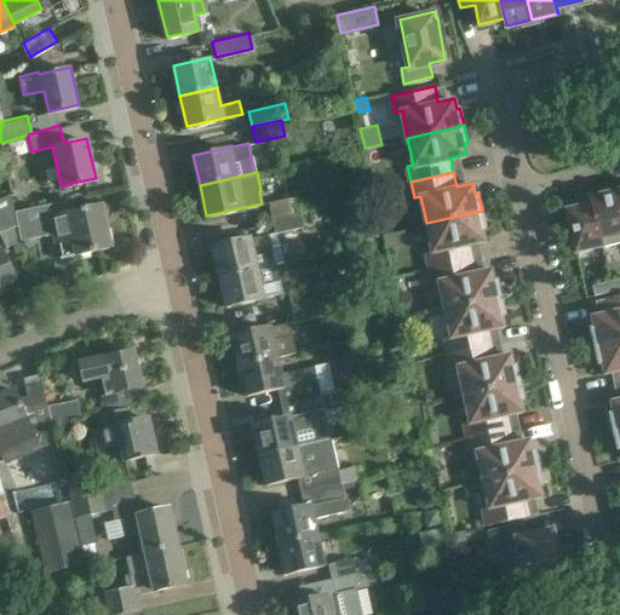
[(602,245),(619,240),(619,205),(616,189),(591,195),(602,245)]
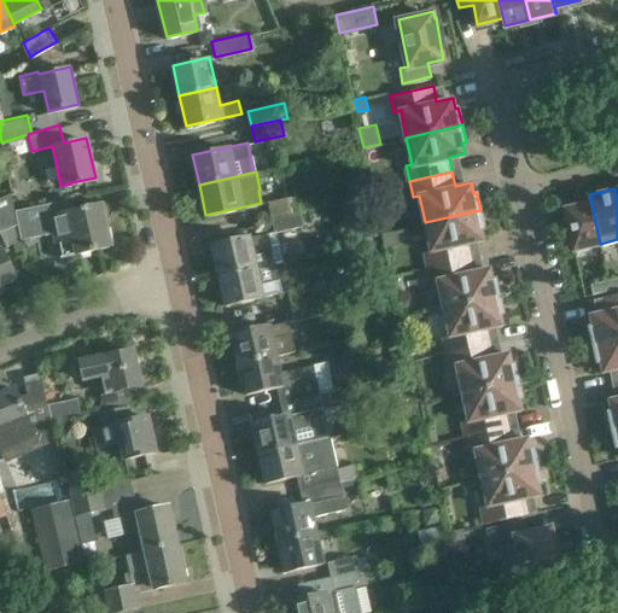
[(11,192),(0,196),(0,232),(5,245),(21,238),(17,223),(18,222),(16,209),(15,209),(11,192)]
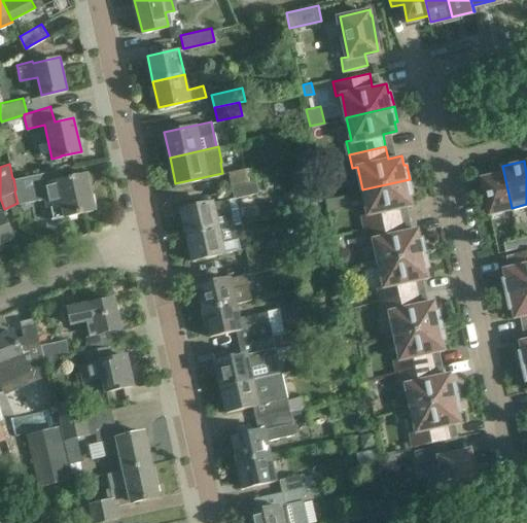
[(252,165),(227,171),(231,183),(255,178),(252,165)]
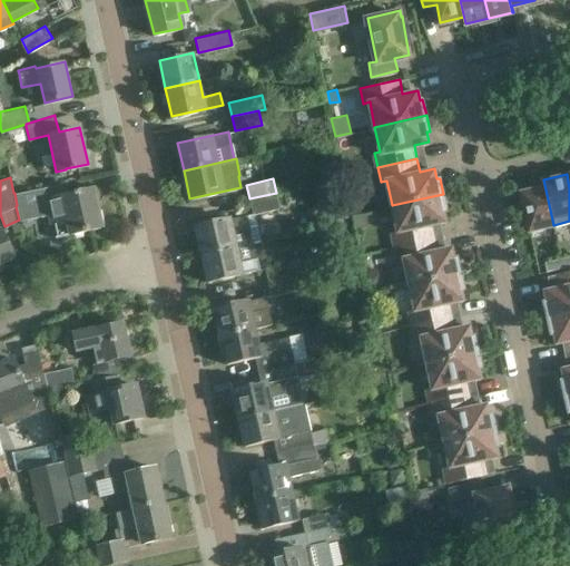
[(529,231),(553,225),(543,179),(542,179),(543,186),(520,192),(529,231)]
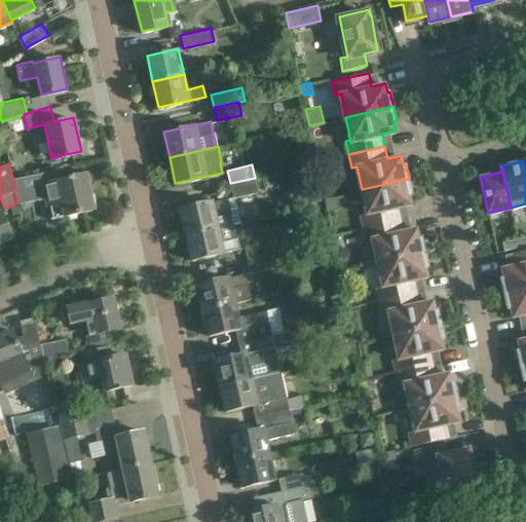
[(85,173),(59,178),(42,182),(40,172),(13,178),(15,189),(14,190),(17,202),(44,197),(46,206),(50,206),(53,217),(94,209),(85,173)]
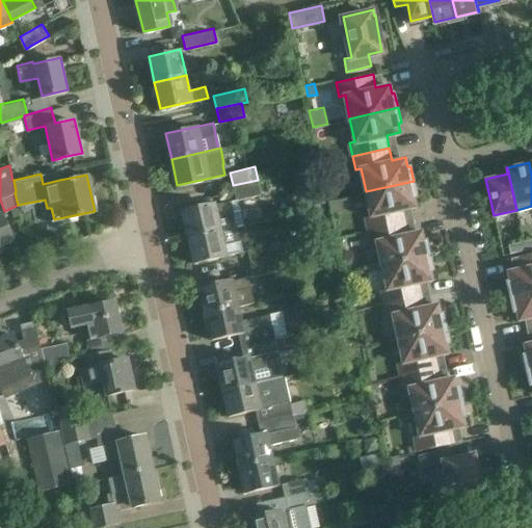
[(273,178),(265,180),(267,187),(274,186),(273,178)]
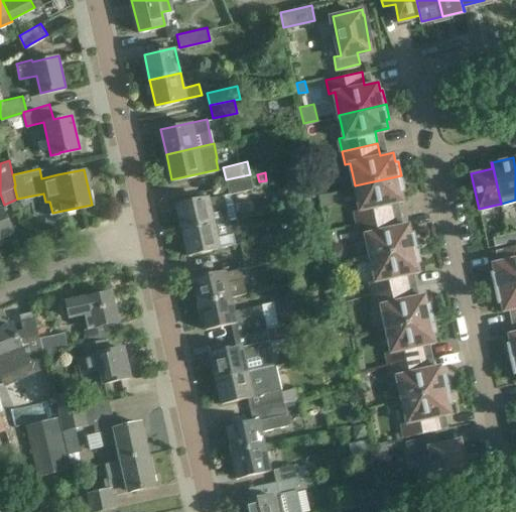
[(229,192),(231,193),(253,187),(252,183),(250,174),(226,179),(229,192)]
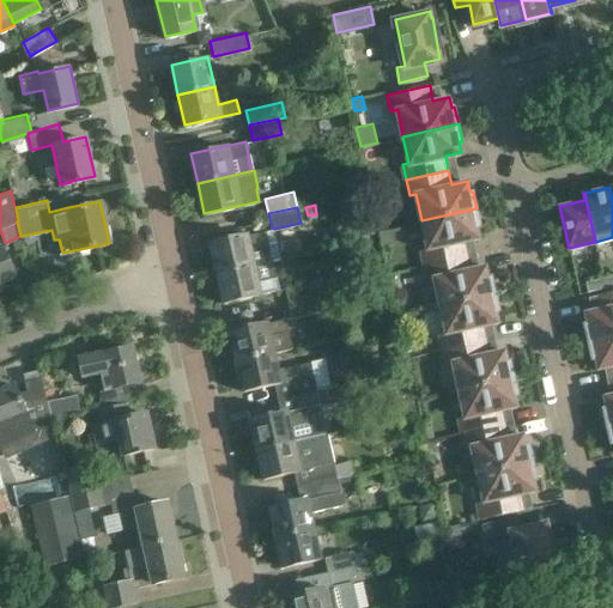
[(424,263),(466,254),(463,241),(479,237),(477,226),(480,225),(477,208),(422,220),(428,247),(420,248),(424,263)]
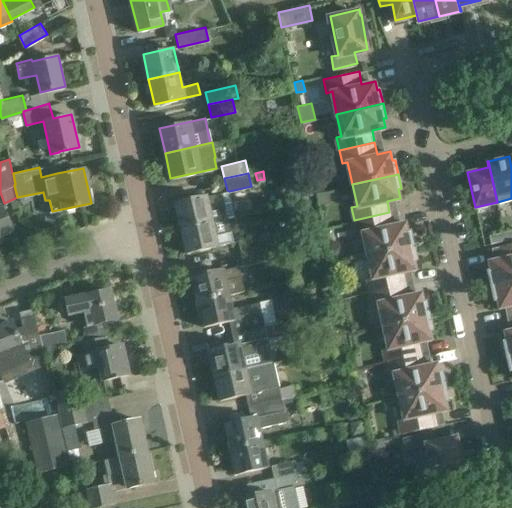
[(222,191),(176,202),(181,227),(228,216),(235,215),(231,200),(224,201),(222,192),(222,191)]
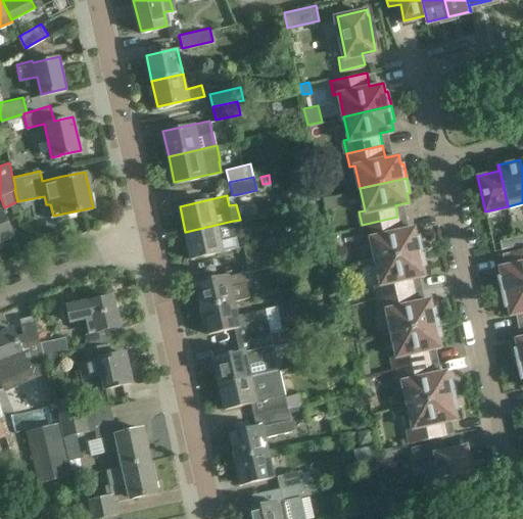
[(335,195),(325,197),(328,209),(338,206),(335,195)]
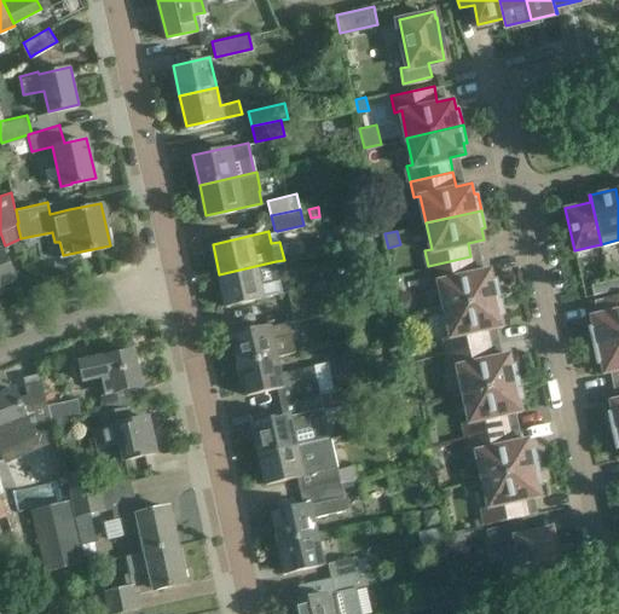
[(0,285),(0,283),(15,277),(3,248),(0,242),(0,285),(0,287),(0,285)]
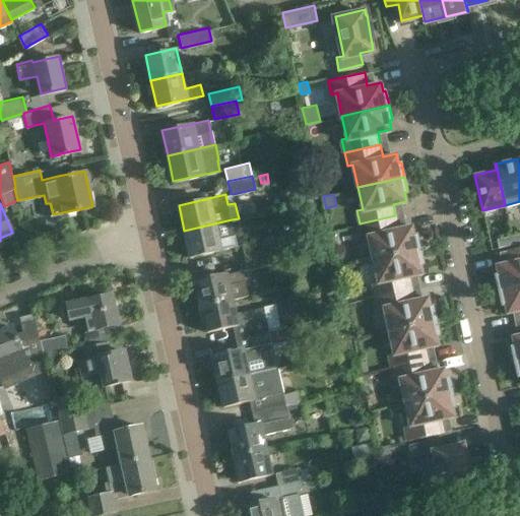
[(374,258),(419,248),(416,234),(413,234),(411,224),(398,228),(395,215),(360,223),(363,238),(369,236),(374,258)]
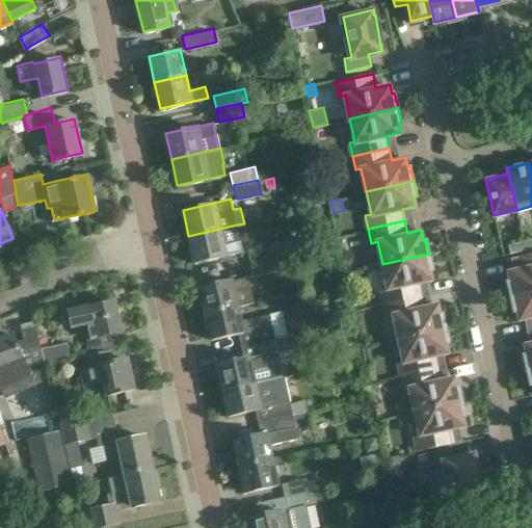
[(237,225),(188,236),(194,262),(242,252),(240,240),(241,240),(237,225)]
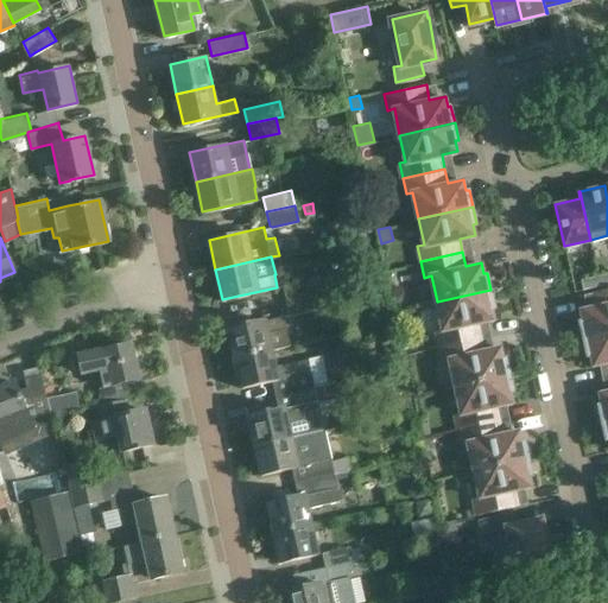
[(600,284),(607,281),(607,271),(597,273),(600,284)]
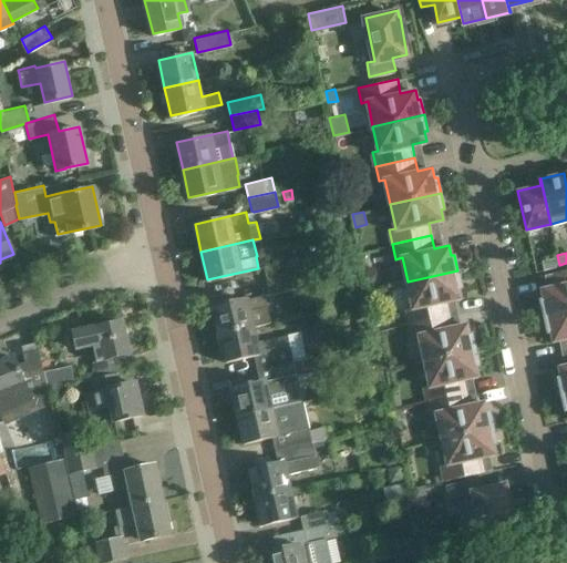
[(544,269),(559,265),(557,255),(540,259),(544,269)]
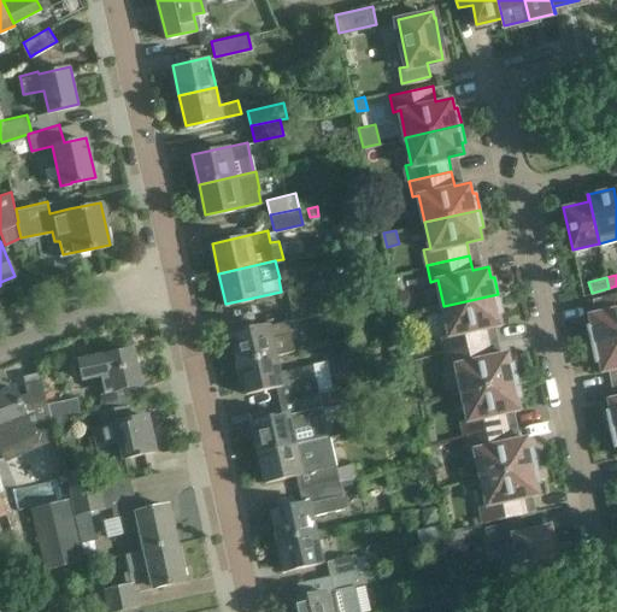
[(291,305),(328,296),(324,280),(287,288),(291,305)]
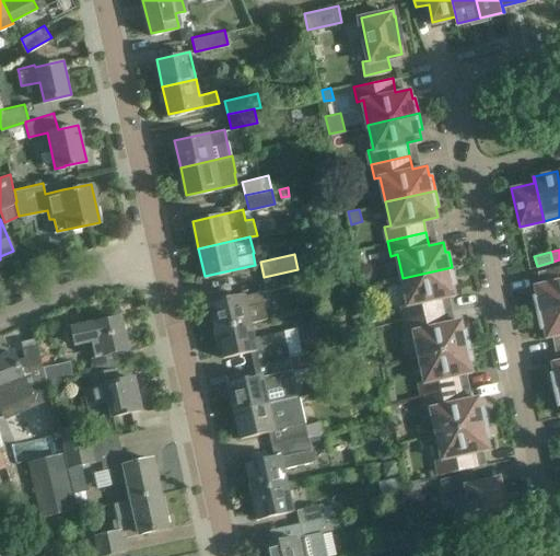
[(538,311),(559,305),(559,265),(547,268),(550,281),(535,285),(537,296),(534,296),(538,311)]
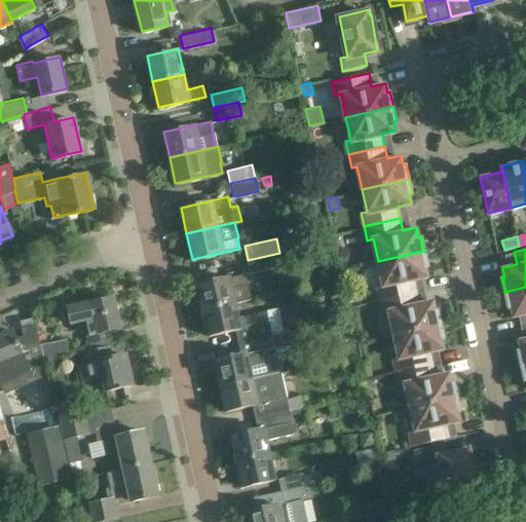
[(380,298),(416,291),(413,278),(427,275),(425,266),(427,265),(424,251),(378,261),(382,284),(377,285),(380,298)]
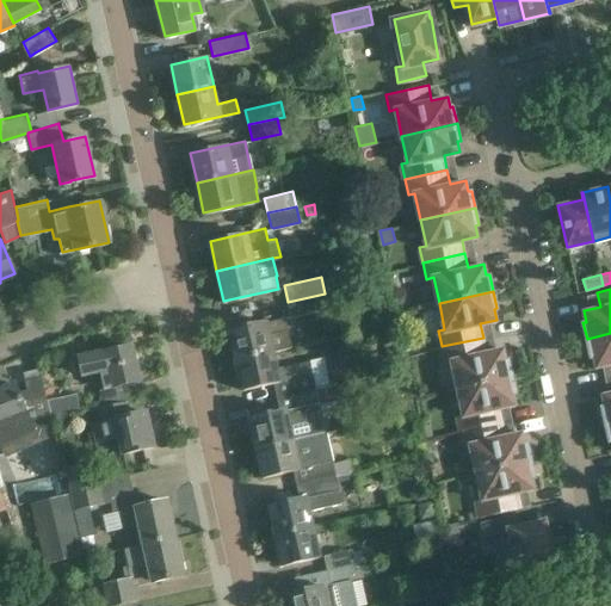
[(290,316),(327,308),(325,294),(288,302),(290,316)]
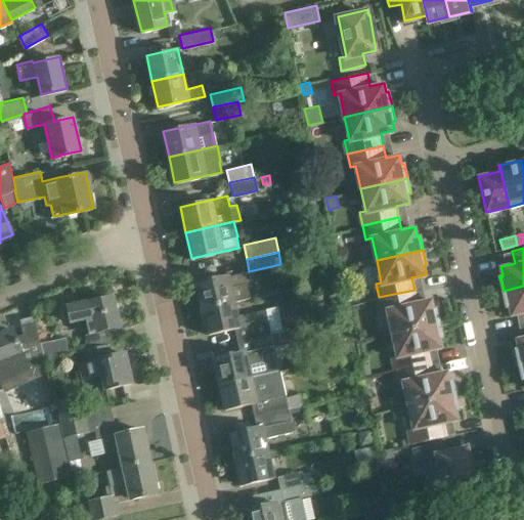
[(251,296),(248,283),(246,272),(197,282),(203,307),(251,296)]
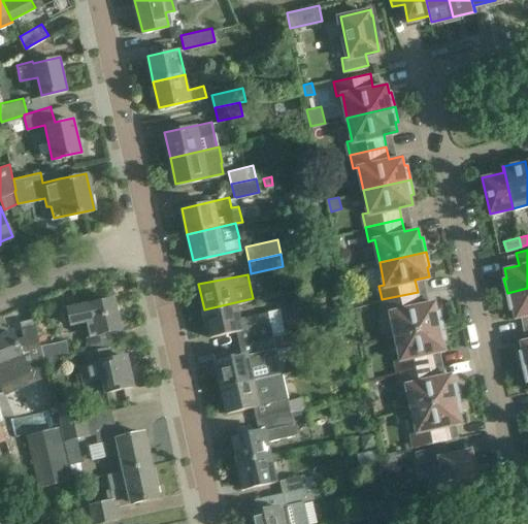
[(342,282),(329,285),(332,299),(345,295),(342,282)]
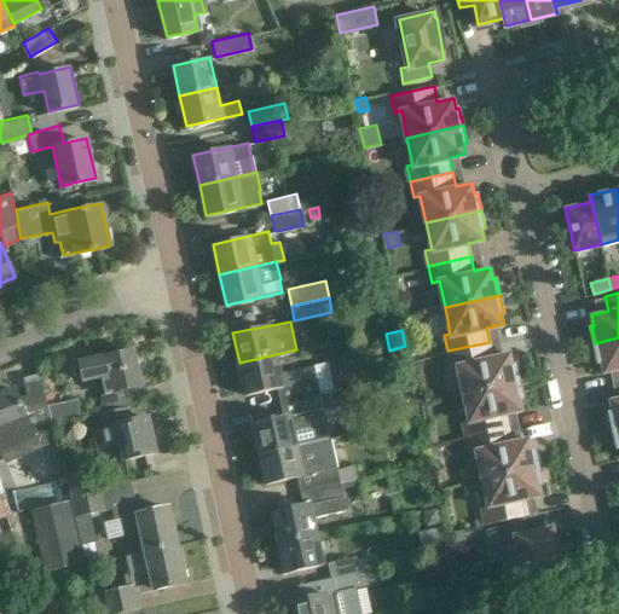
[(618,337),(595,343),(599,361),(601,360),(603,371),(618,368),(618,337)]
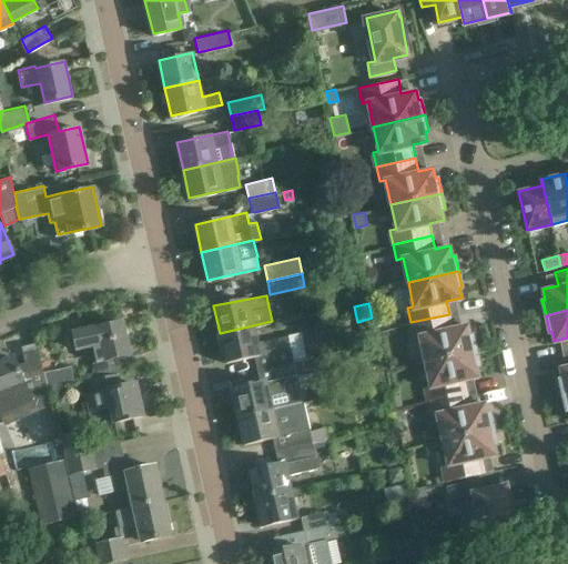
[(425,360),(476,349),(472,333),(469,334),(467,324),(452,326),(449,314),(411,322),(414,338),(421,335),(425,360)]
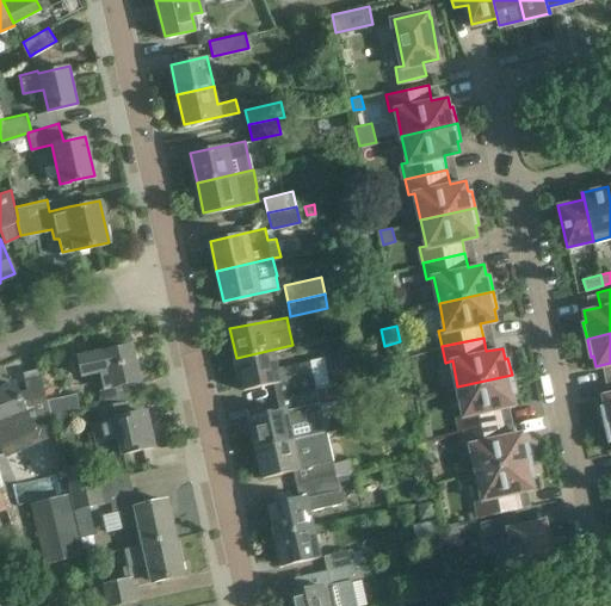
[(113,385),(140,379),(131,344),(105,350),(105,351),(79,357),(84,373),(100,369),(104,388),(113,384),(113,385)]
